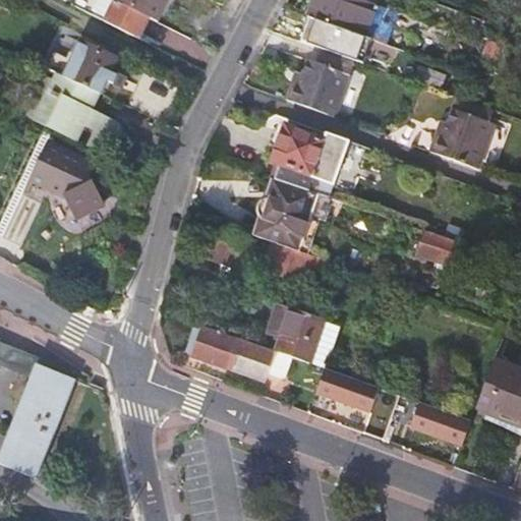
[(104,20),(137,37),(148,16),(114,0),(67,0),(67,2),(75,7),(104,20)]
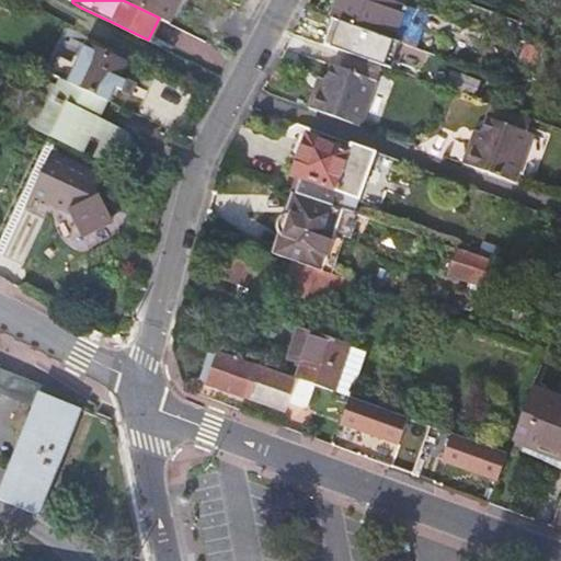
[(184,0),(127,0),(175,22),(184,0)]
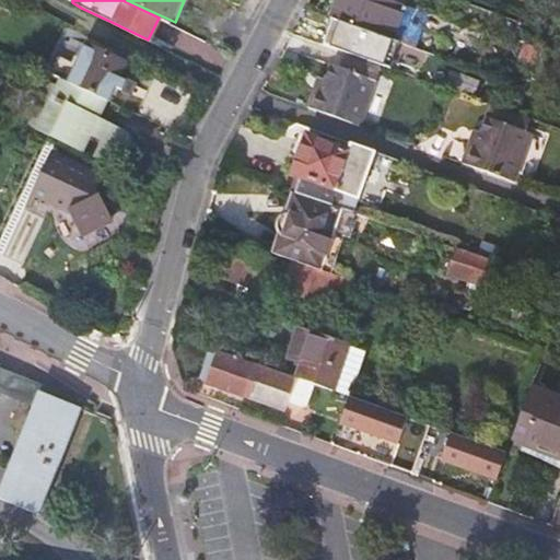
[(395,0),(330,0),(325,18),(391,41),(399,44),(412,48),(426,11),(404,3),(395,0)]
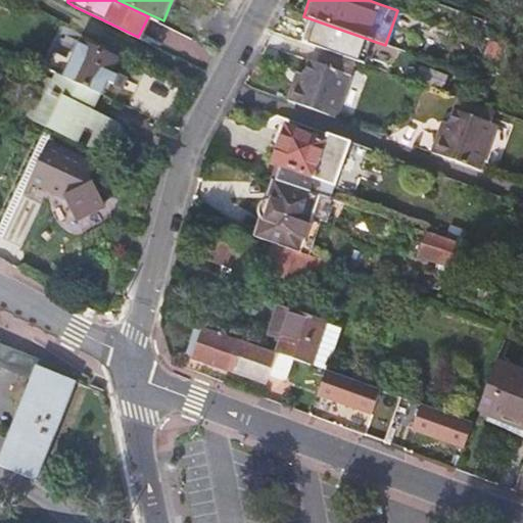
[(322,50),(355,62),(364,65),(373,41),(365,38),(303,16),(295,40),(322,50)]
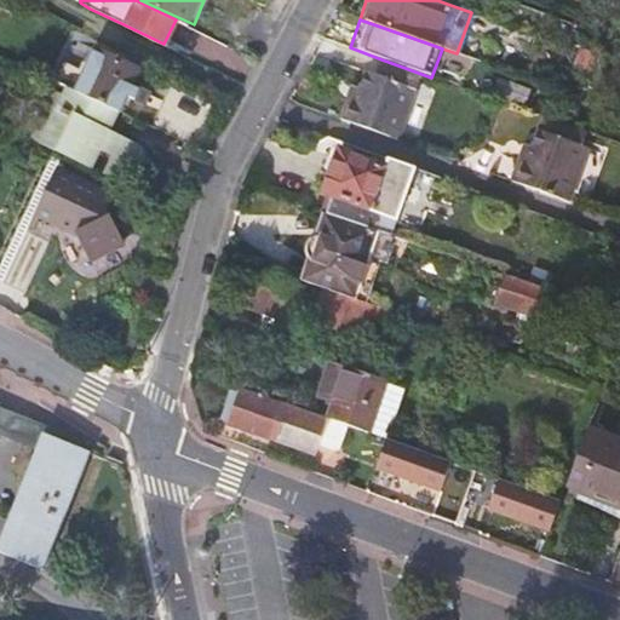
[(90,56),(74,49),(61,79),(76,85),(90,56)]
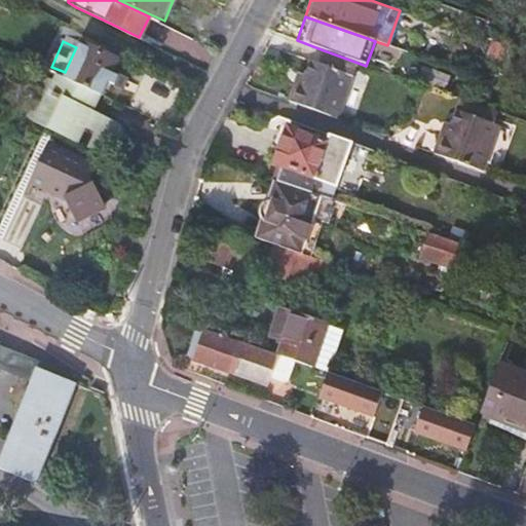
[(66,77),(101,94),(107,79),(119,85),(122,78),(110,72),(116,59),(81,43),(66,77)]
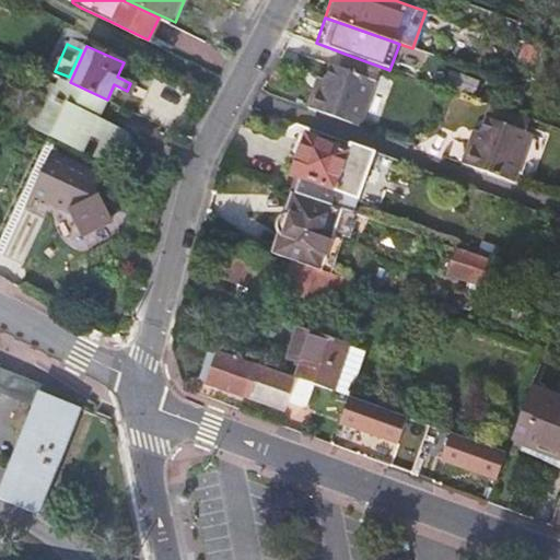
[(527,73),(535,53),(523,47),(514,68),(527,73)]
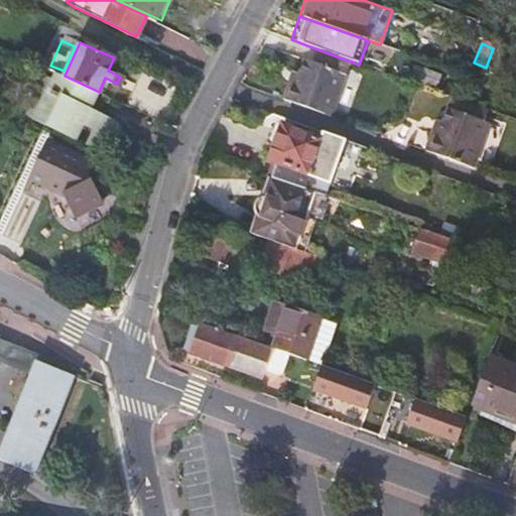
[(303,61),(297,76),(294,85),(288,83),(282,100),(330,117),(351,61),(317,49),(312,65),(303,61)]
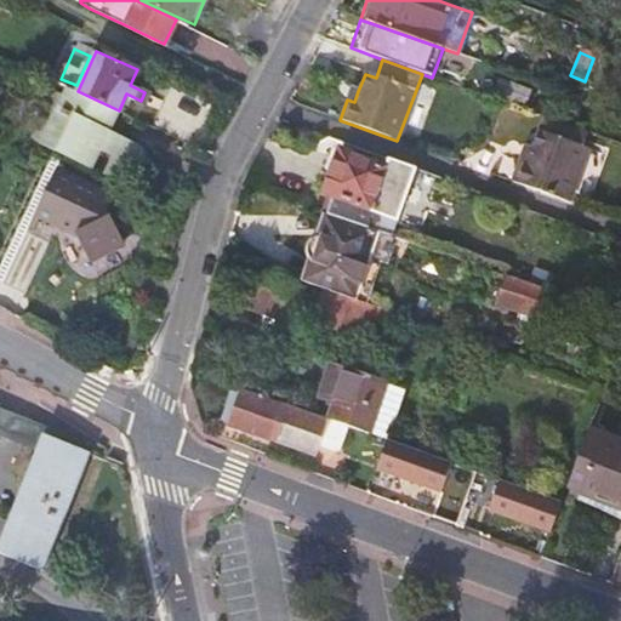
[(119,110),(78,91),(67,87),(58,107),(51,103),(41,121),(51,126),(43,143),(92,166),(101,149),(109,131),(119,110)]
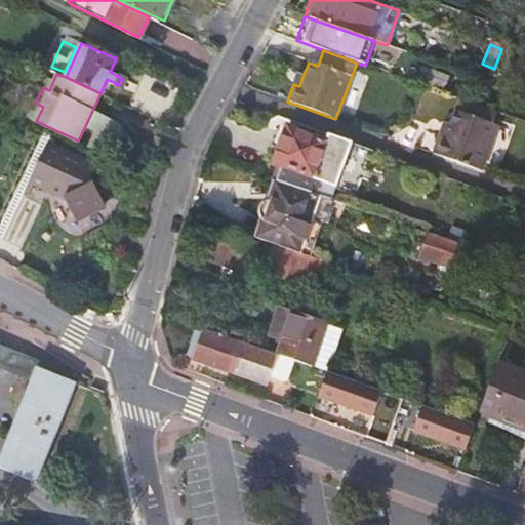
[(458,98),(449,126),(444,139),(438,137),(432,154),(480,171),(496,126),(490,124),(495,112),(458,98)]
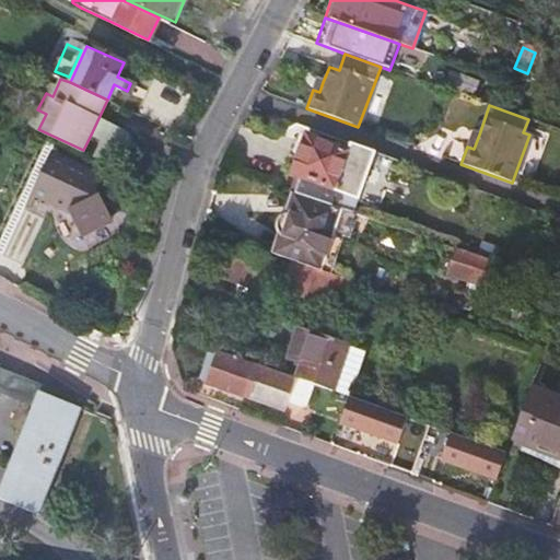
[(130,133),(98,118),(91,135),(102,140),(94,156),(115,166),(121,150),(135,144),(130,133)]
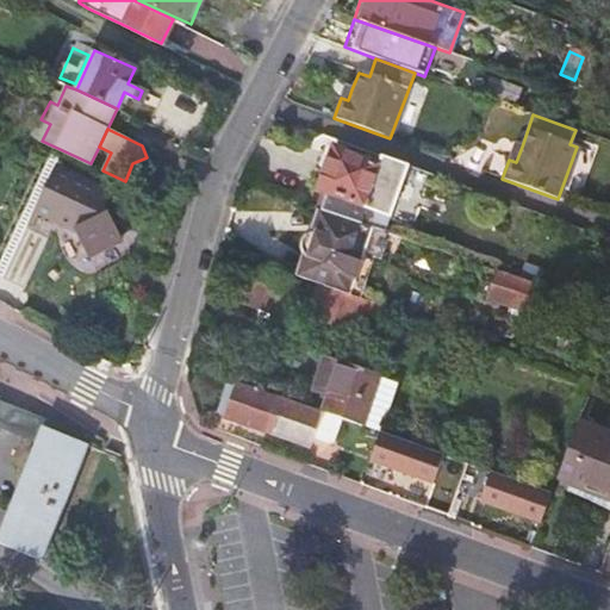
[(316,211),(317,212),(368,229),(380,232),(381,230),(386,231),(390,221),(408,168),(380,157),(378,167),(327,148),(319,169),(324,170),(318,191),(322,193),(316,211)]
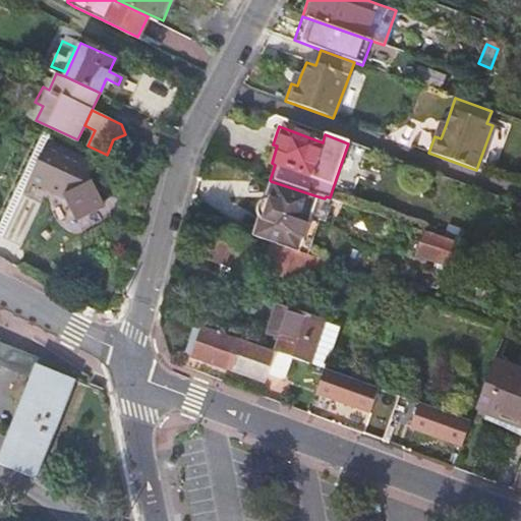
[(22,193),(42,203),(50,186),(65,193),(76,218),(106,203),(98,186),(89,181),(97,164),(48,140),(22,193)]
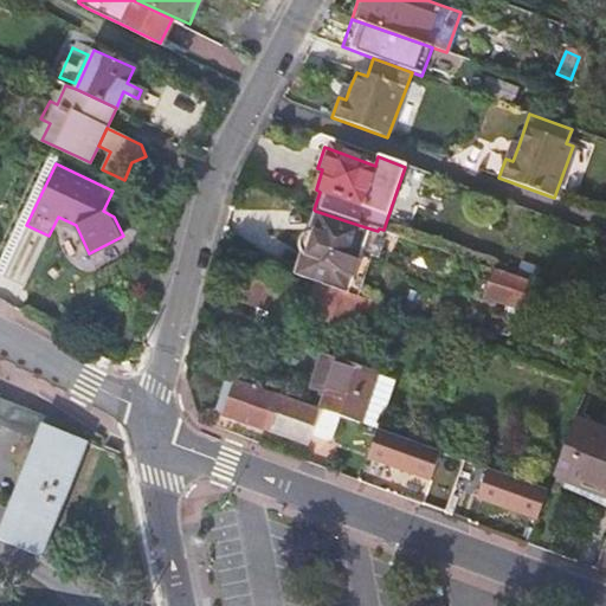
[(294,276),(345,294),(366,227),(315,211),(294,276)]
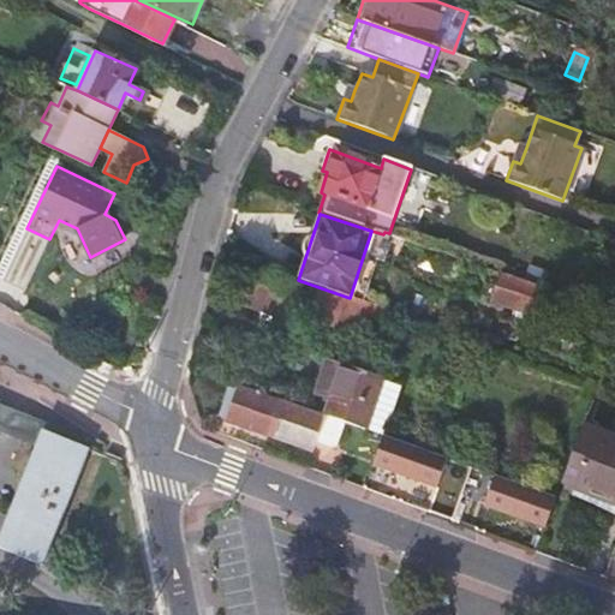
[(239,304),(287,320),(298,287),(250,272),(239,304)]
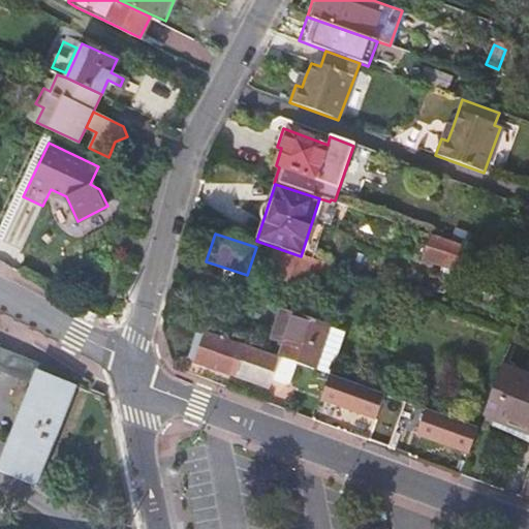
[(467,247),(430,235),(422,259),(459,272),(467,247)]
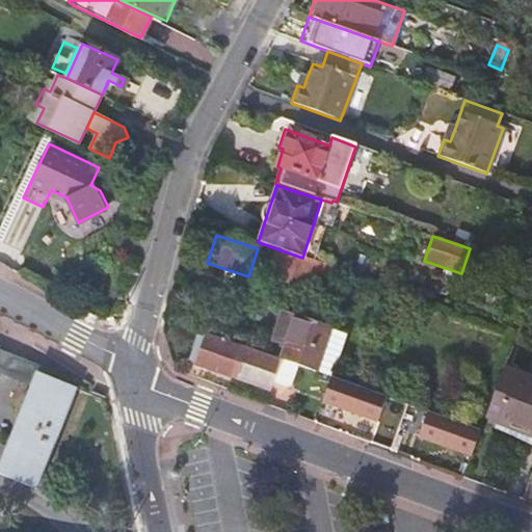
[(335,269),(274,248),(266,273),(325,294),(335,269)]
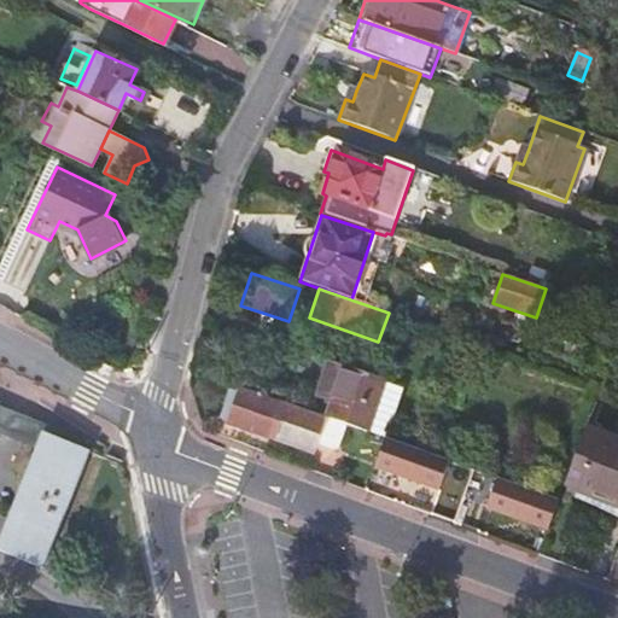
[(343,424),(384,438),(402,386),(384,380),(344,367),(326,418),(343,424)]
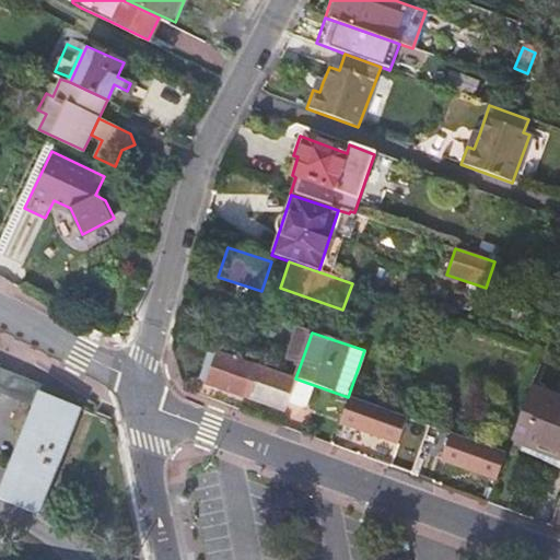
[(206,383),(247,398),(253,382),(290,395),(295,378),(252,363),(251,366),(214,354),(210,352),(200,382),(206,383)]
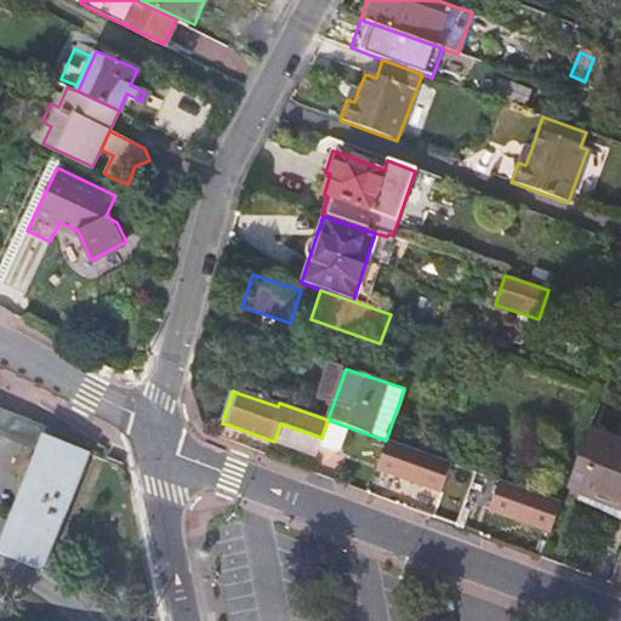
[(47,434),(61,440),(63,433),(0,408),(0,433),(41,450),(47,434)]
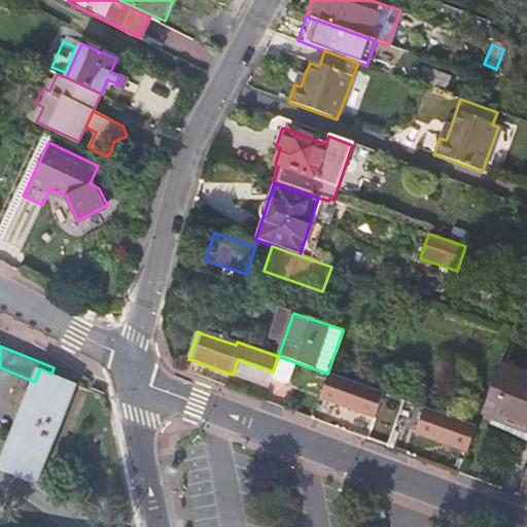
[(267,387),(271,377),(273,372),(238,359),(233,375),(267,387)]
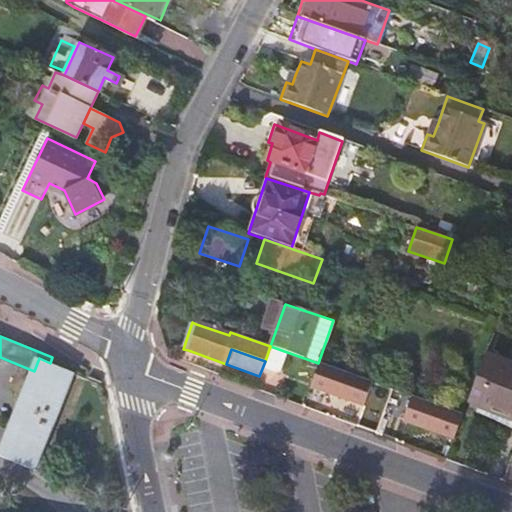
[(467,402),(511,418),(511,366),(496,360),(497,358),(493,357),(495,353),(489,351),(488,355),(485,353),(467,402)]
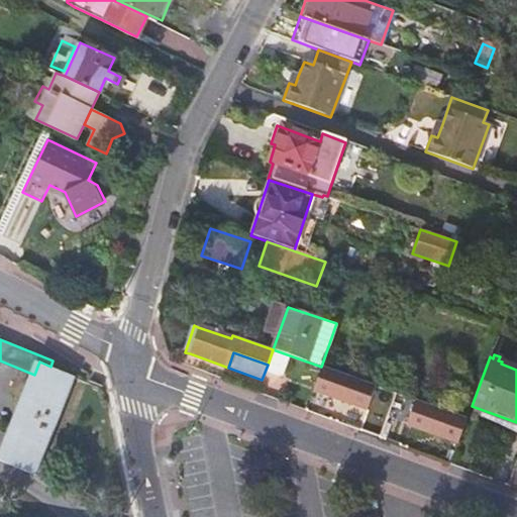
[(39,362),(34,375),(0,458),(36,474),(76,377),(50,367),(39,362)]
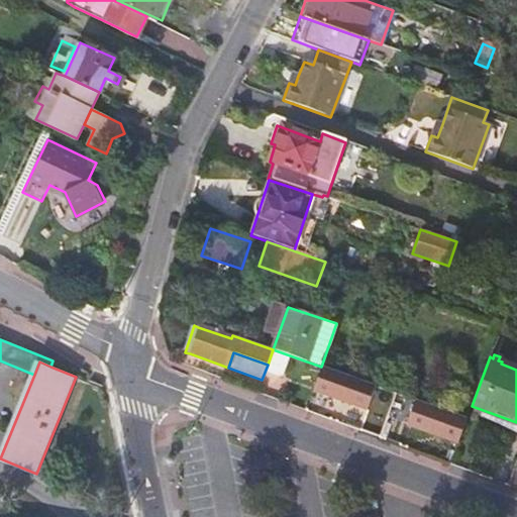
[(379,388),(322,369),(313,397),(370,416),(379,388)]
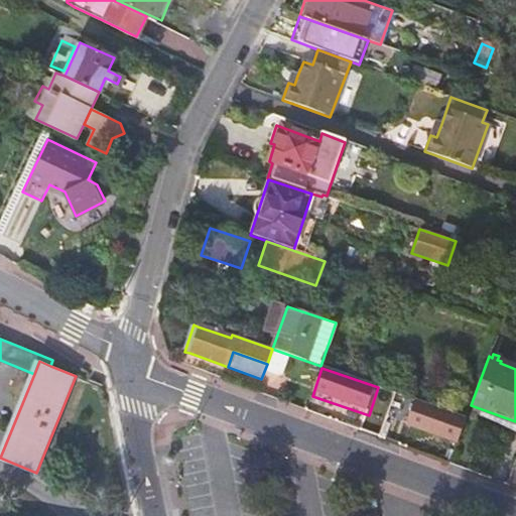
[(468,418),(411,399),(402,426),(459,445),(468,418)]
